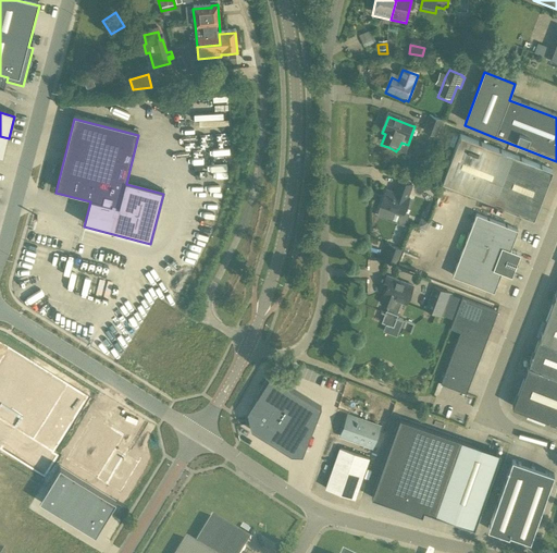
[(436,139),(443,123),(433,120),(429,119),(422,134),(436,139)]
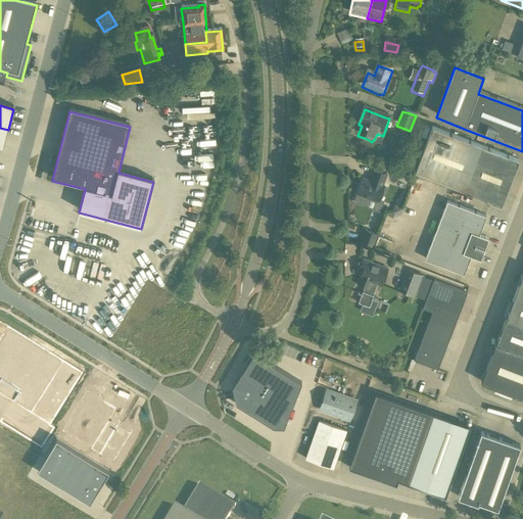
[(501,208),(518,162),(479,148),(431,129),(414,175),(501,208)]
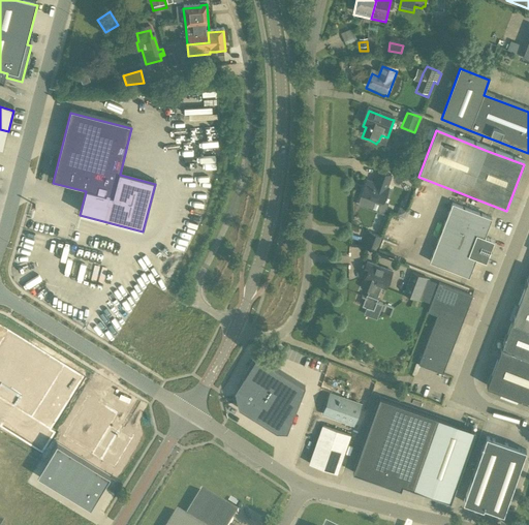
[(386,190),(391,179),(378,175),(375,183),(376,184),(375,187),(366,184),(361,199),(362,199),(362,202),(362,205),(364,207),(369,208),(371,208),(373,206),(373,204),(382,207),(389,191),(386,190)]
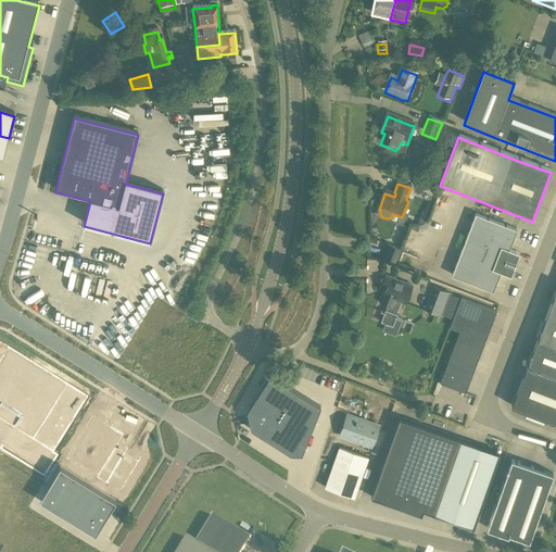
[(510,279),(519,256),(508,252),(516,233),(475,217),(452,278),(493,295),(501,275),(510,279)]
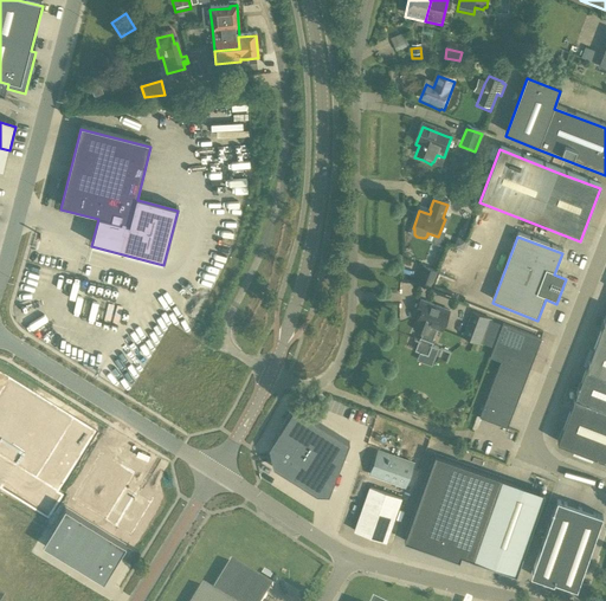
[(432,290),(438,275),(424,270),(419,286),(432,290)]
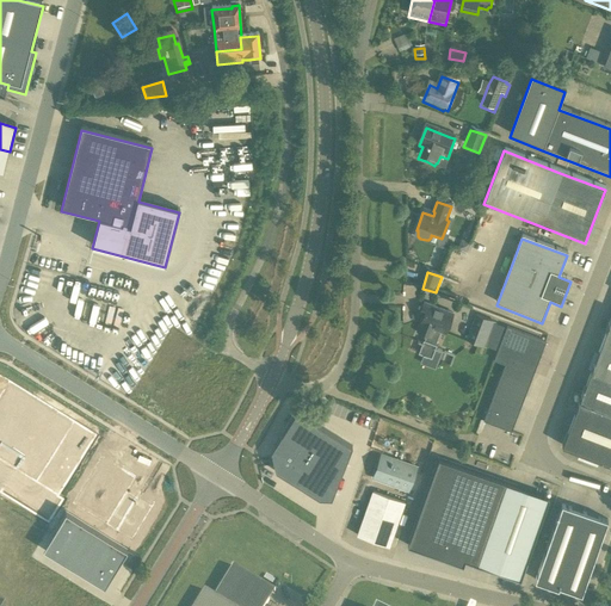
[(445,338),(452,317),(424,307),(421,314),(425,315),(417,335),(426,339),(424,345),(424,344),(418,357),(431,362),(437,348),(436,348),(440,335),(445,338)]
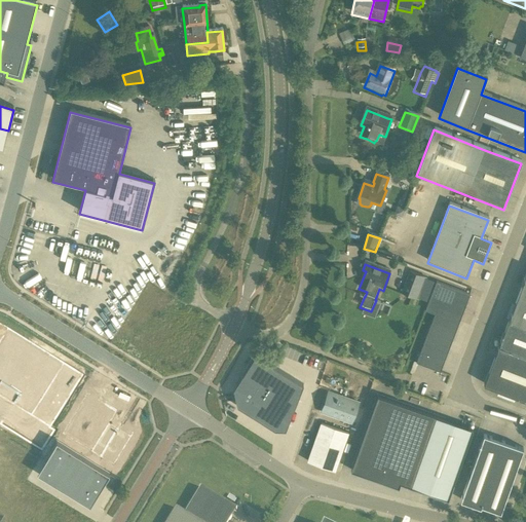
[(418,302),(426,280),(409,273),(401,296),(418,302)]
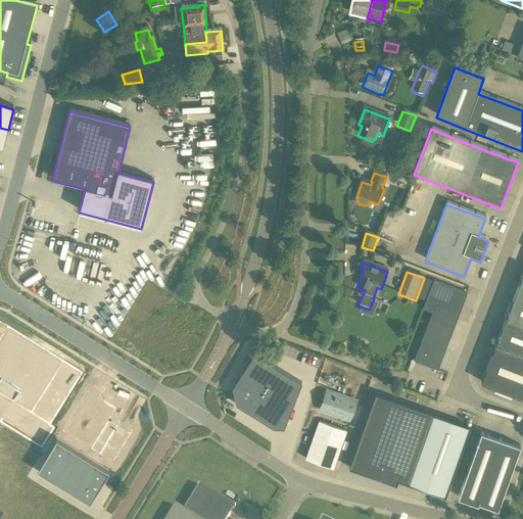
[(522,274),(495,346),(481,384),(522,400),(522,274)]
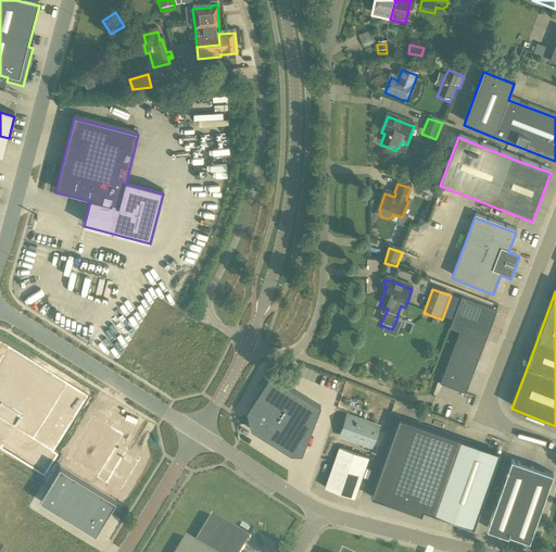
[(465,396),(488,335),(495,314),(460,301),(449,331),(459,336),(440,387),(465,396)]
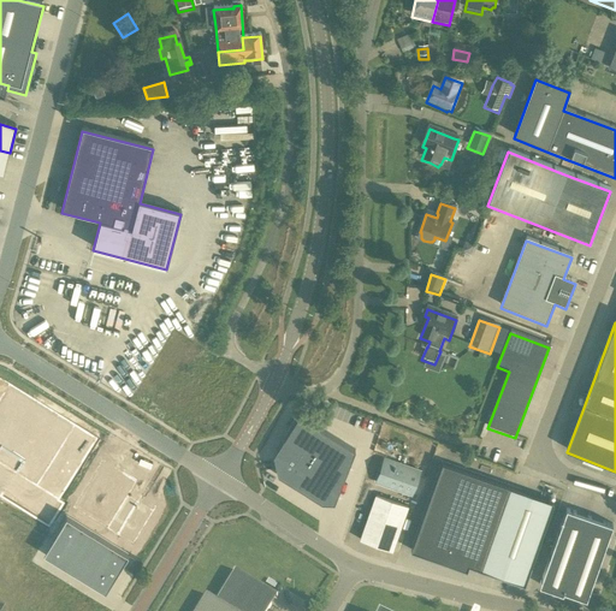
[(0,468),(60,506),(99,444),(11,390),(10,389),(9,387),(6,386),(4,385),(3,385),(0,384),(0,468)]
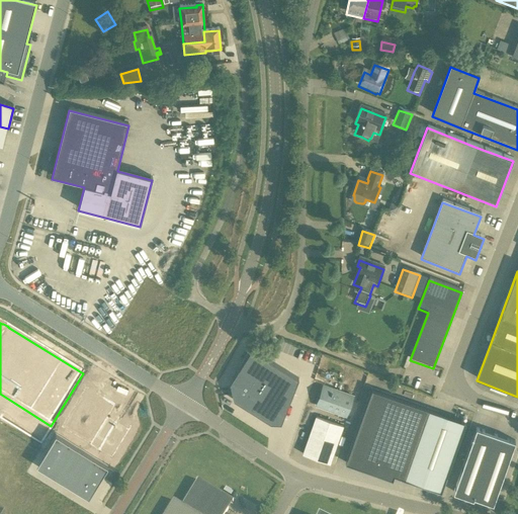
[(252,351),(230,386),(234,403),(270,426),(281,427),(298,381),(252,351)]
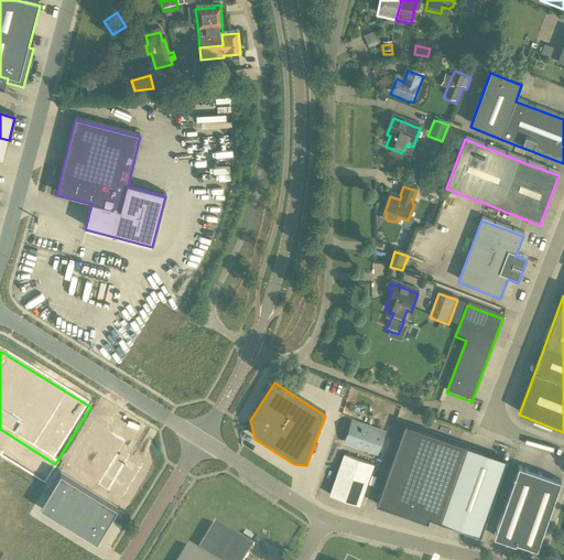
[(377,456),(383,435),(351,424),(345,445),(377,456)]
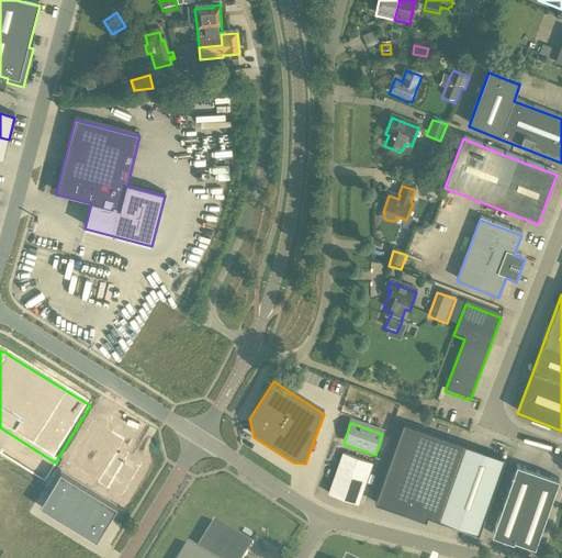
[(125,444),(93,424),(66,468),(121,502),(141,471),(116,457),(125,444)]
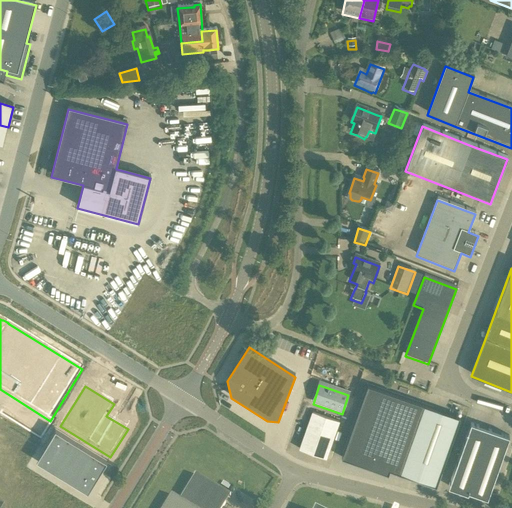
[(367,387),(341,460),(388,477),(389,472),(436,488),(460,420),(367,387)]
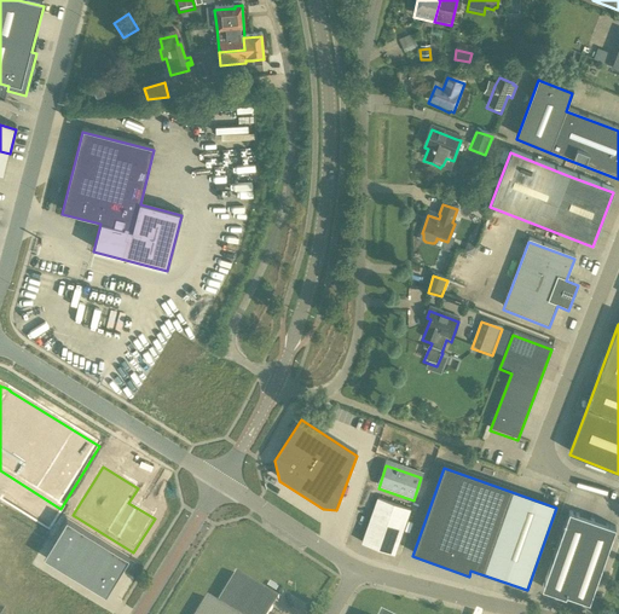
[(393,557),(410,513),(377,500),(362,546),(393,557)]
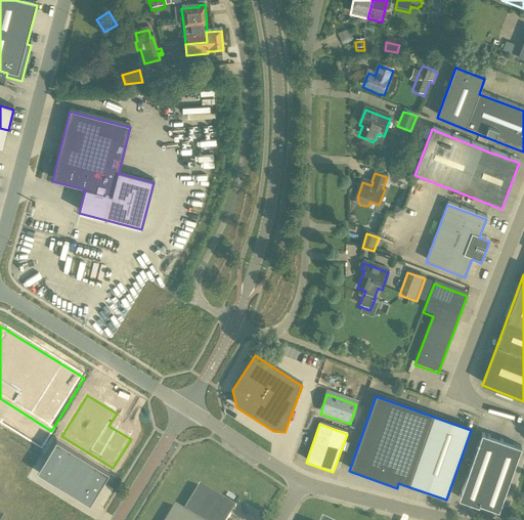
[(459,501),(479,508),(479,506),(498,513),(521,449),(481,435),(459,501)]
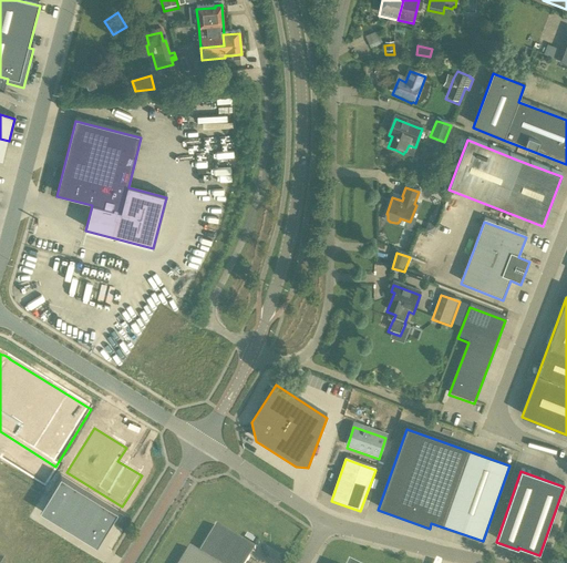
[(68,517),(60,528),(98,550),(119,515),(63,481),(49,504),(68,517)]
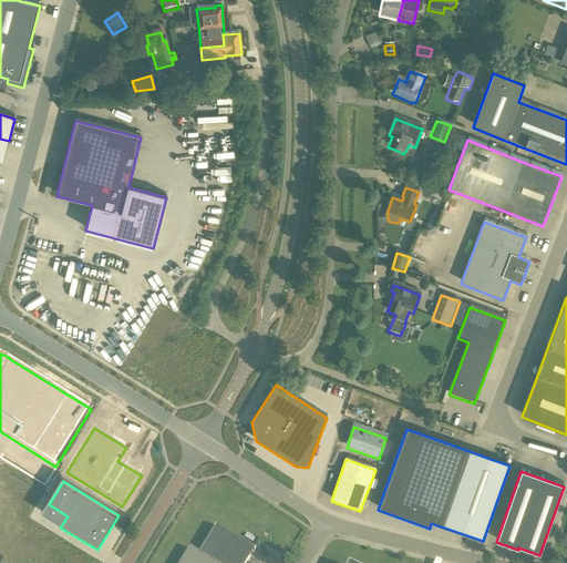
[(249,562),(255,553),(216,530),(198,559),(189,553),(184,562),(249,562)]
